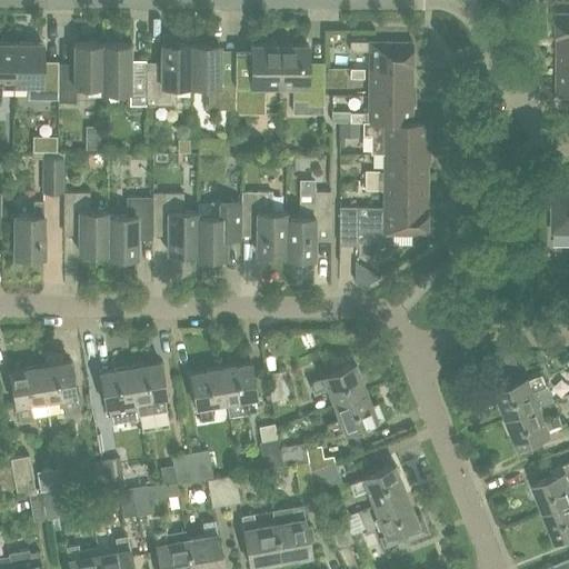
[(568,12),(558,12),(558,40),(568,40),(568,12)]
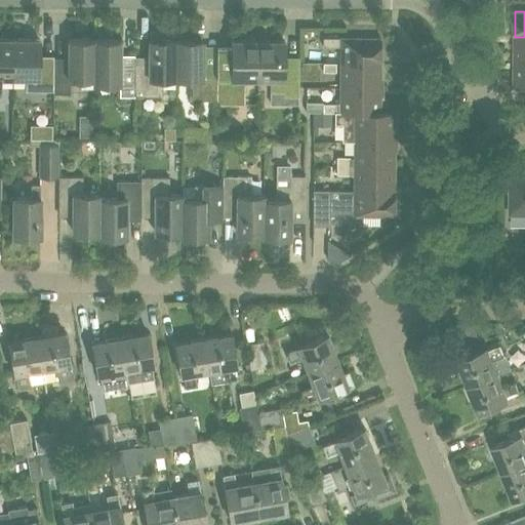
[(524,37),(515,37),(515,62),(524,61),(524,37)]
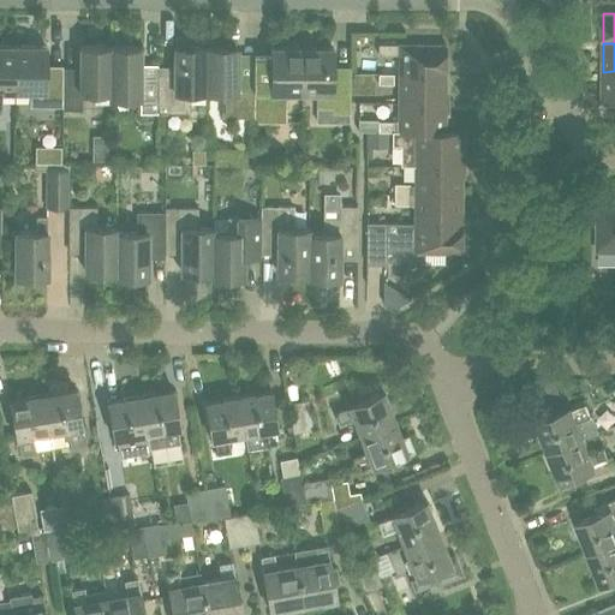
[(447,75),(447,45),(378,45),(378,55),(399,55),(399,75),(447,75)]
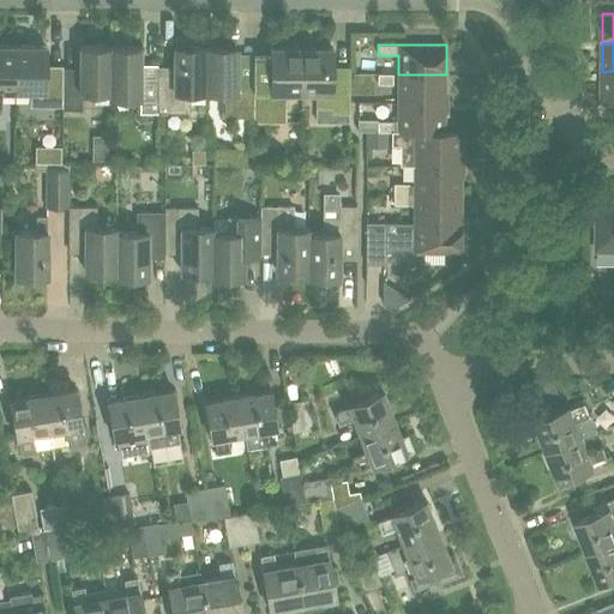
[(1,91),(16,91),(16,46),(0,46),(0,110),(0,112),(1,91)]
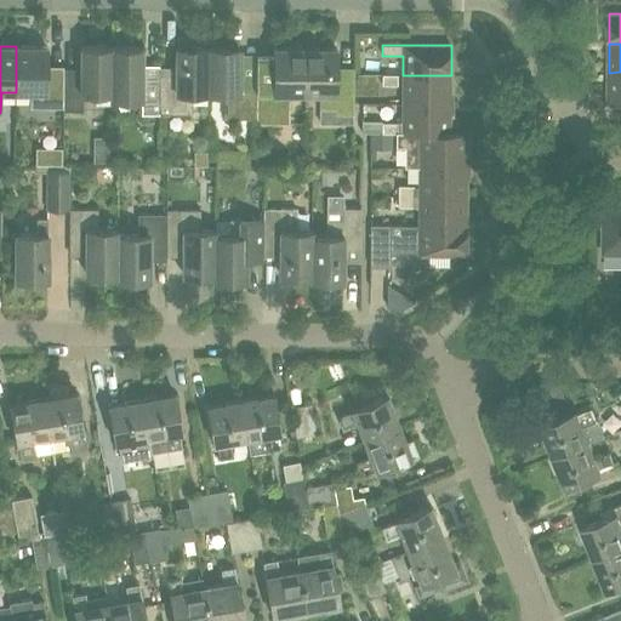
[(83,100),(95,100),(95,93),(110,93),(110,100),(112,100),(112,47),(81,47),(81,79),(63,79),(63,75),(47,75),(47,46),(16,46),(16,92),(30,92),(30,107),(63,108),(63,110),(83,110),(83,100)]
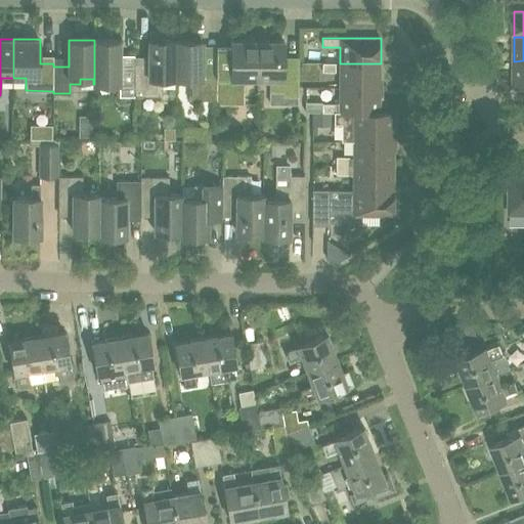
[(120,40),(94,40),(94,84),(120,84),(119,96),(134,96),(135,63),(120,63),(120,40)]
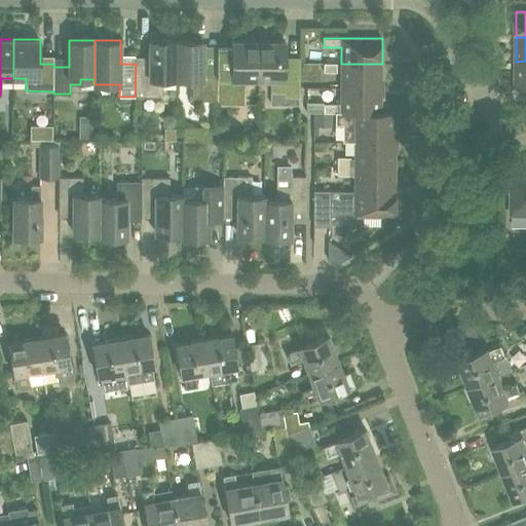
[(136,64),(135,97),(136,108),(140,108),(140,105),(143,105),(143,96),(162,96),(163,79),(176,79),(177,40),(150,40),(150,64),(136,64)]
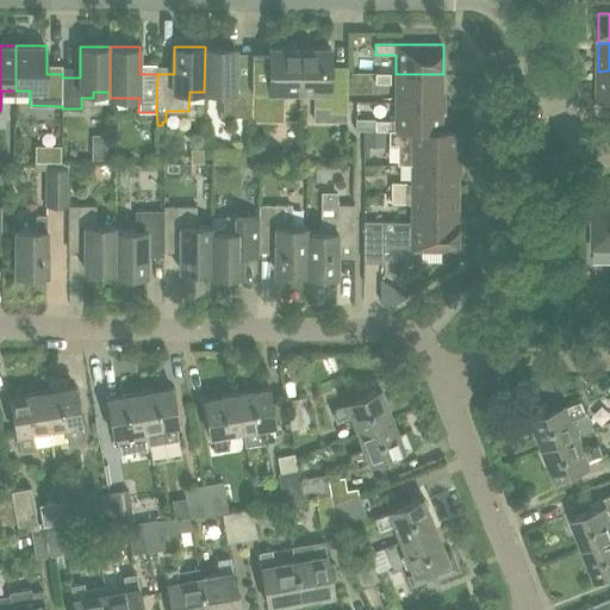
[(224,92),(224,107),(221,107),(221,117),(235,117),(251,117),(251,107),(251,85),(235,85),(236,47),(205,47),(204,92),(224,92)]
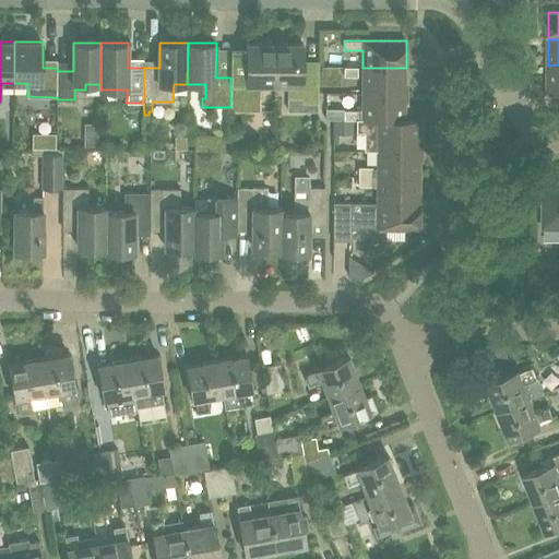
[(274,84),(275,44),(247,44),(246,69),(230,69),(230,78),(230,98),(260,98),(260,84),(274,84)]
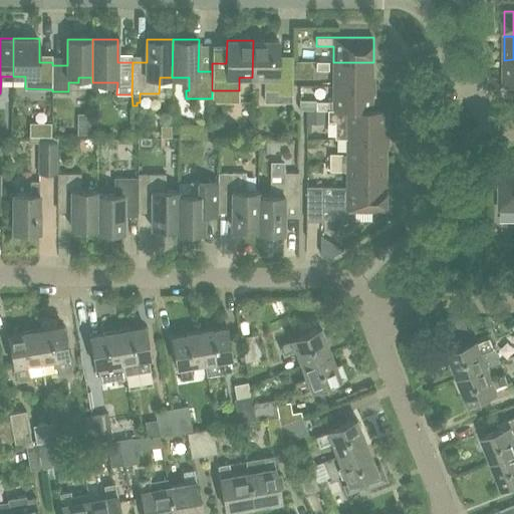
[(279,40),(253,40),(252,77),(264,77),(265,90),(278,90),(278,94),(292,94),(292,63),(279,63),(279,40)]
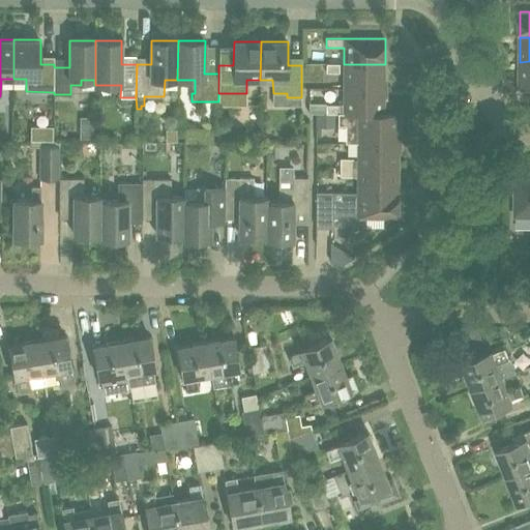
[(529,61),(520,62),(519,88),(529,87),(529,61)]
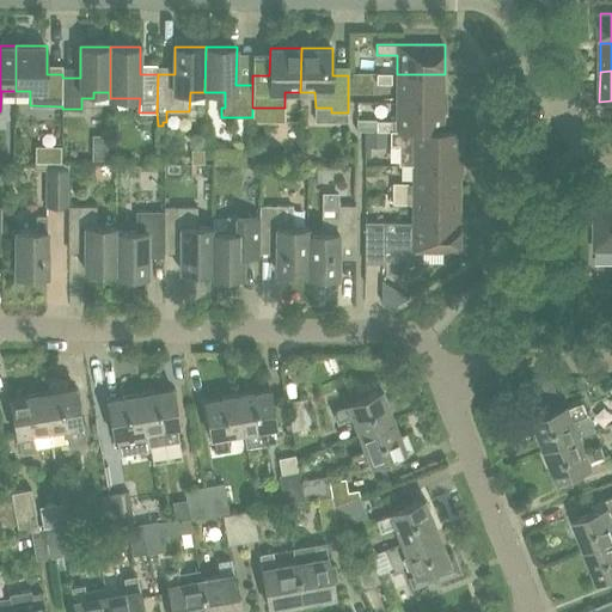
[(375,79),(377,84),(392,84),(391,73),(377,73),(375,79)]
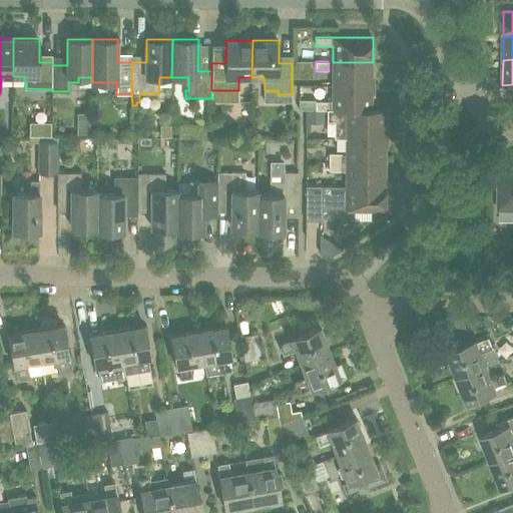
[(372,86),(373,62),(333,62),(333,70),(333,85),(372,86)]
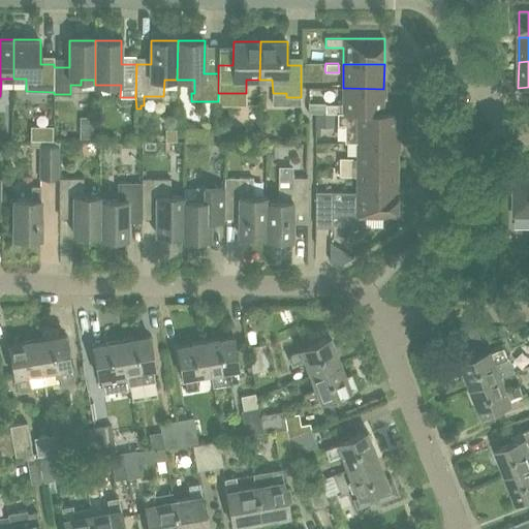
[(325,104),(325,113),(383,113),(383,89),(343,88),(343,104),(325,104)]
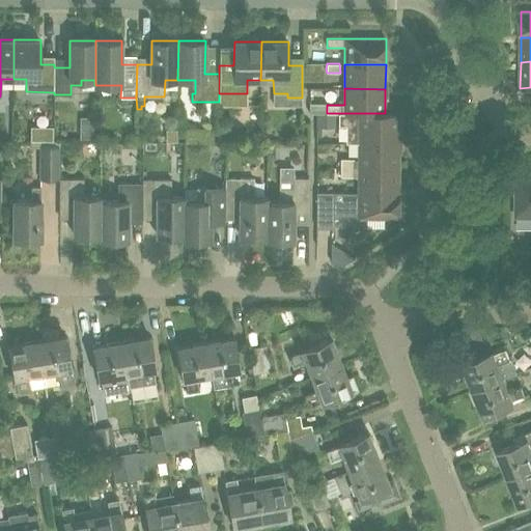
[(399,113),(385,113),(327,113),(327,114),(338,114),(338,126),(346,127),(346,142),(399,143),(399,113)]
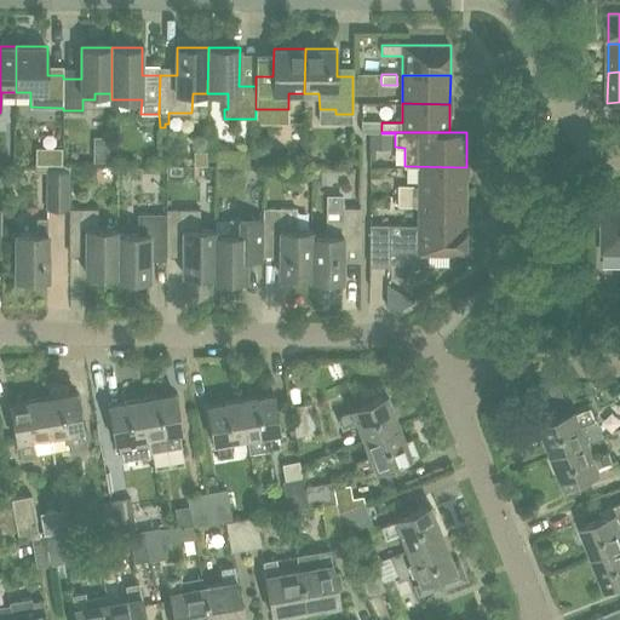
[(368,133),(368,148),(391,149),(391,133),(368,133)]
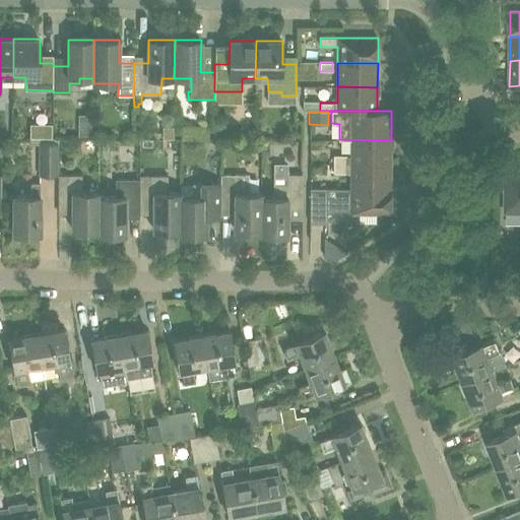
[(40,138),(52,137),(51,126),(45,126),(40,131),(40,138)]
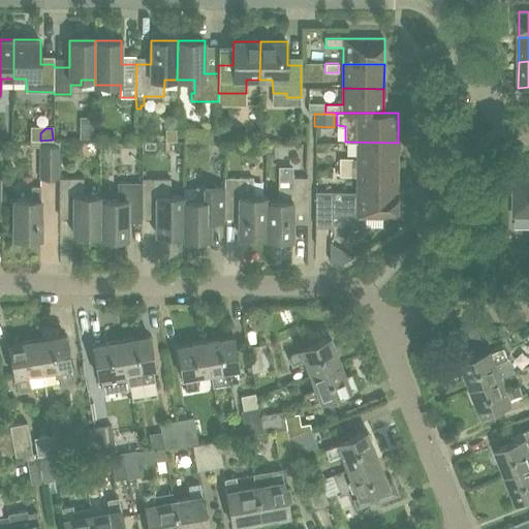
[(40,147),(40,179),(58,179),(60,142),(40,142),(41,147),(40,147)]
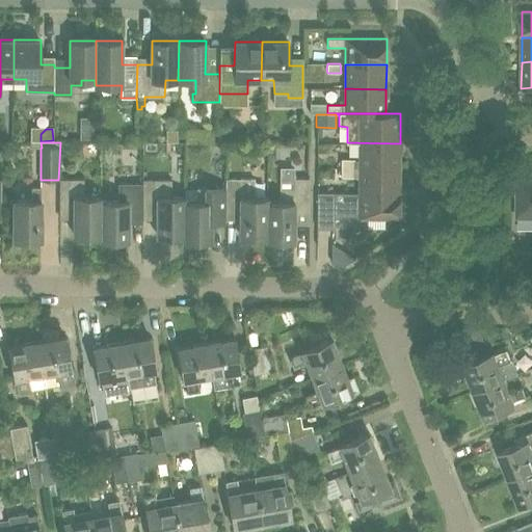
[(358,143),(358,160),(342,159),(342,167),(358,167),(400,167),(400,143),(347,142),(347,143),(358,143)]
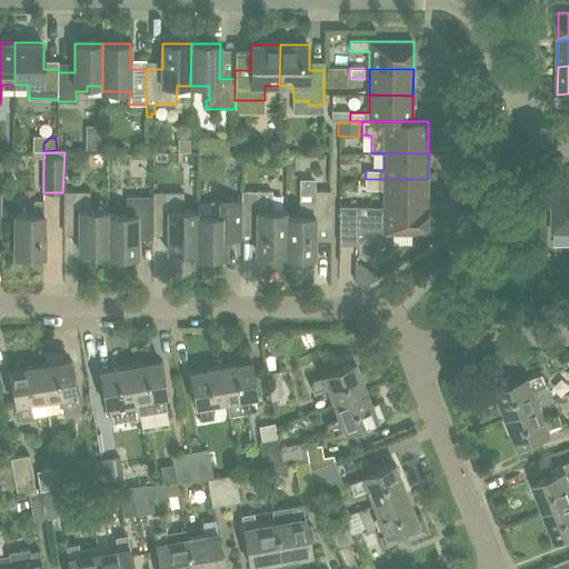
[(428,206),(428,179),(383,179),(366,179),(366,189),(383,189),(383,206),(428,206)]
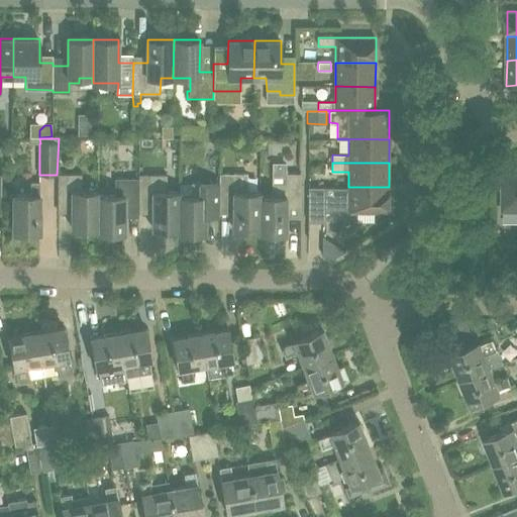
[(72,229),(98,229),(98,195),(99,195),(99,191),(81,191),(82,174),(58,174),(58,205),(72,205),(72,229)]
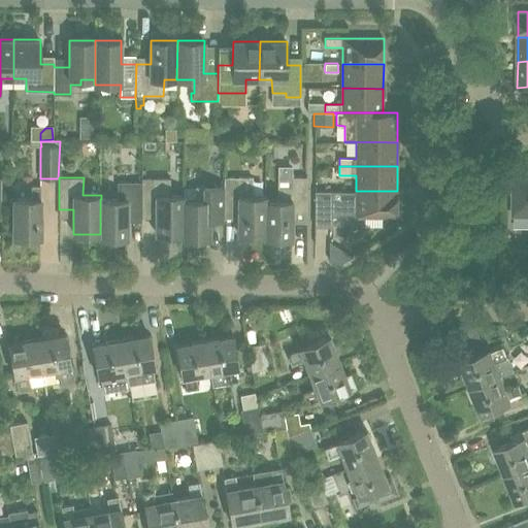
[(238,234),(264,235),(265,235),(265,200),(266,200),(266,196),(253,196),(253,177),(224,177),(224,187),(224,210),(238,210),(238,234)]
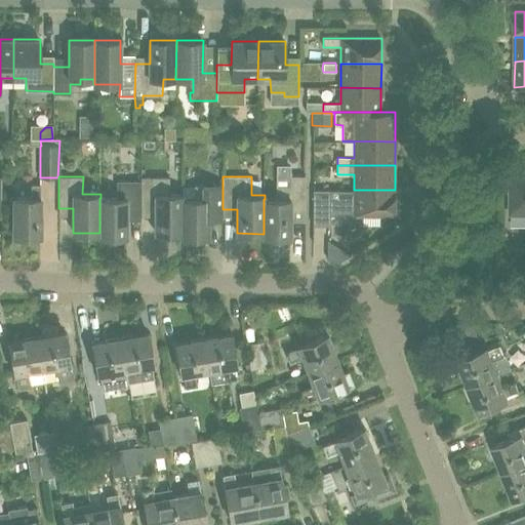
[(277,199),(265,199),(264,199),(264,234),(263,234),(263,238),(290,238),(290,209),(305,209),(305,176),(290,176),(290,186),(277,186),(277,199)]
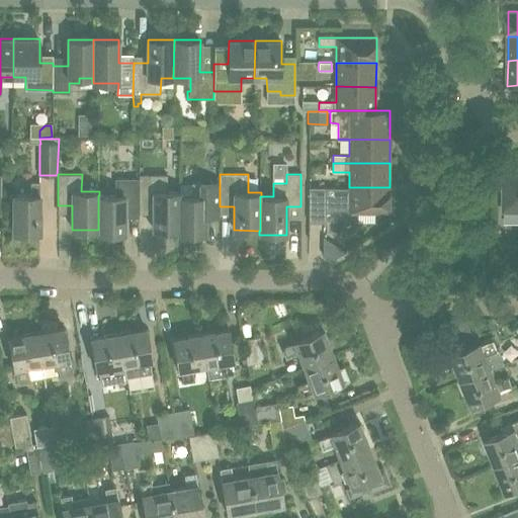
[(153,230),(178,230),(179,230),(179,196),(180,196),(180,192),(167,191),(167,175),(139,175),(139,179),(139,206),(153,206),(153,230)]
